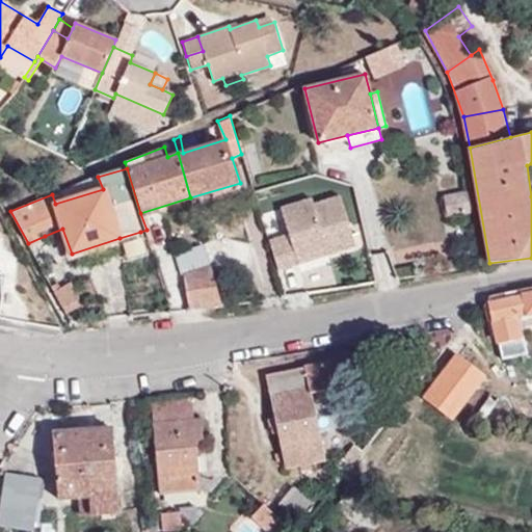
[(98,177),(52,194),(55,204),(103,189),(98,177)]
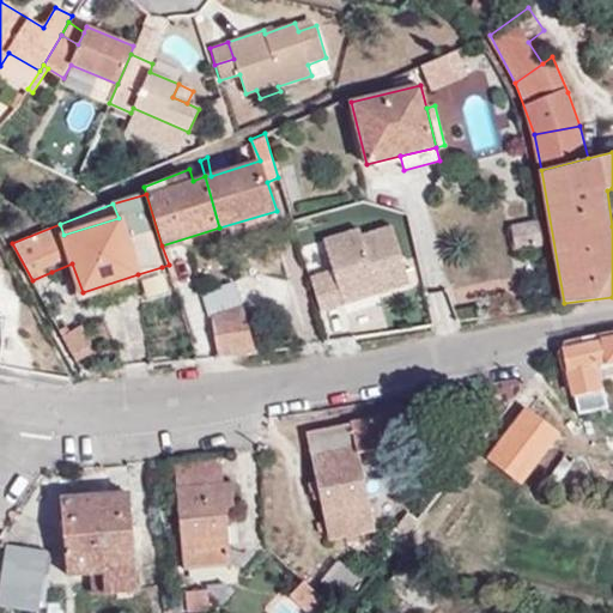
[(278,222),(277,211),(219,228),(223,240),(278,222)]
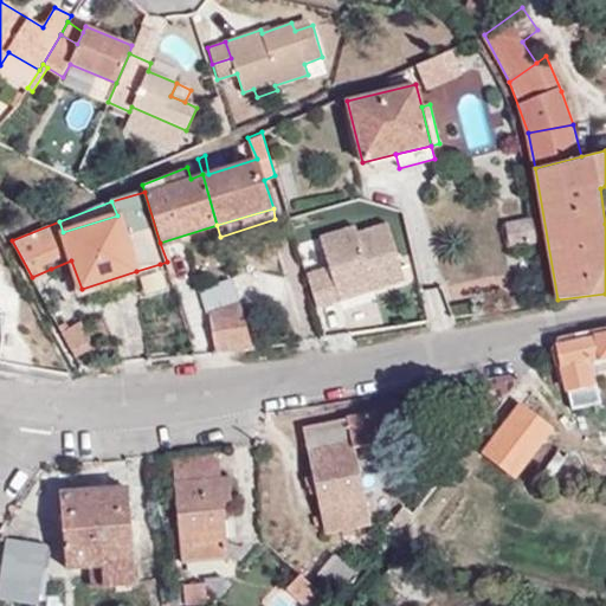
[(537,242),(533,218),(505,224),(509,247),(537,242)]
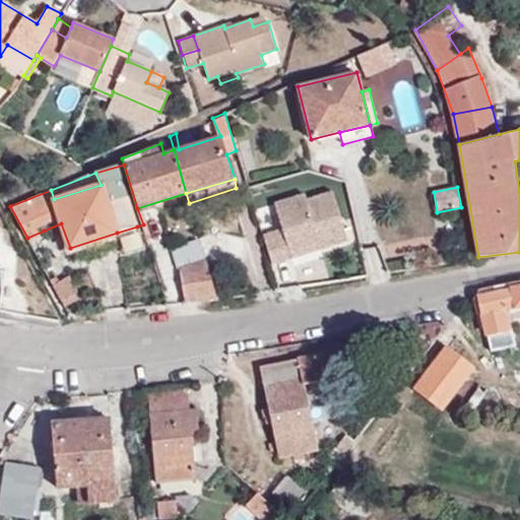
[(305,194),(274,203),(282,229),(263,235),(271,262),(291,256),(290,250),(318,241),(320,247),(347,239),(332,191),(306,199),(305,194)]
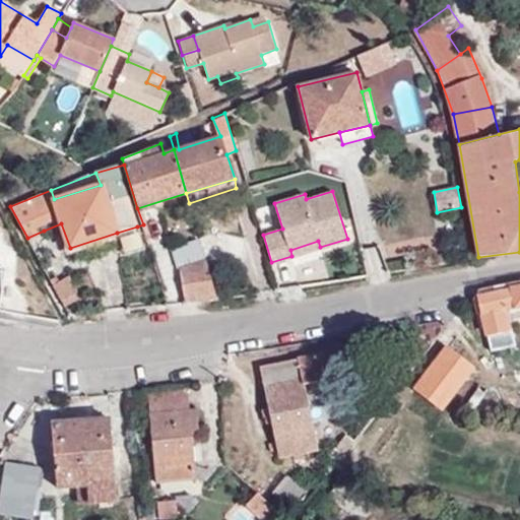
[(143,248),(137,226),(117,233),(125,254),(143,248)]
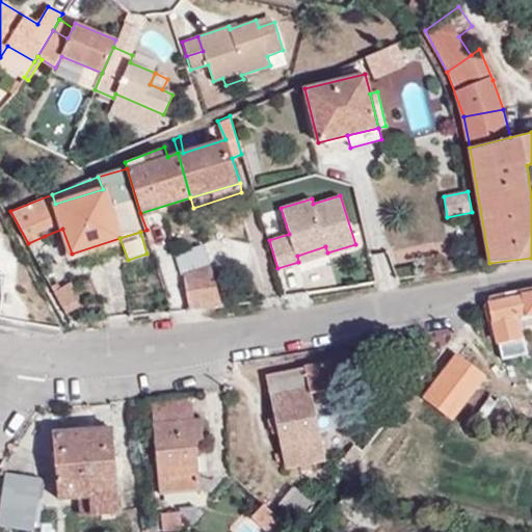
[(71,322),(84,321),(64,286),(70,283),(45,236),(28,243),(71,322)]
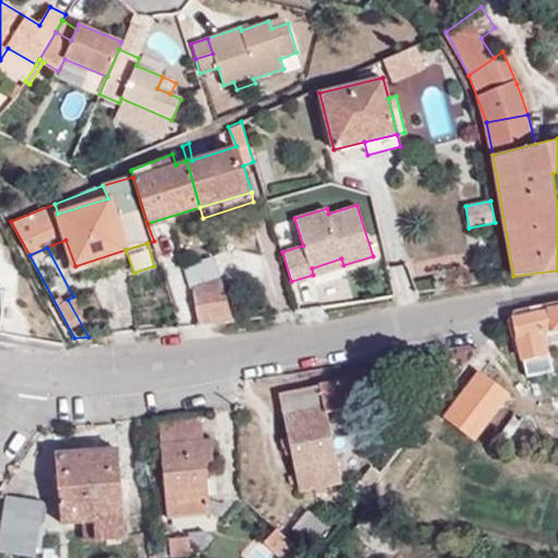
[(192,287),(220,278),(215,257),(187,266),(192,287)]
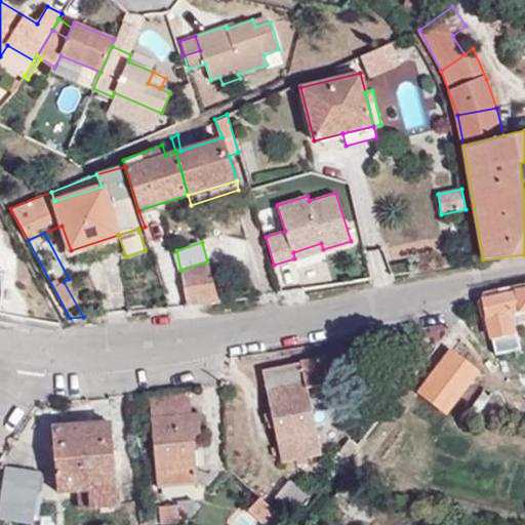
[(294,258),(323,249),(321,243),(293,252),(294,258)]
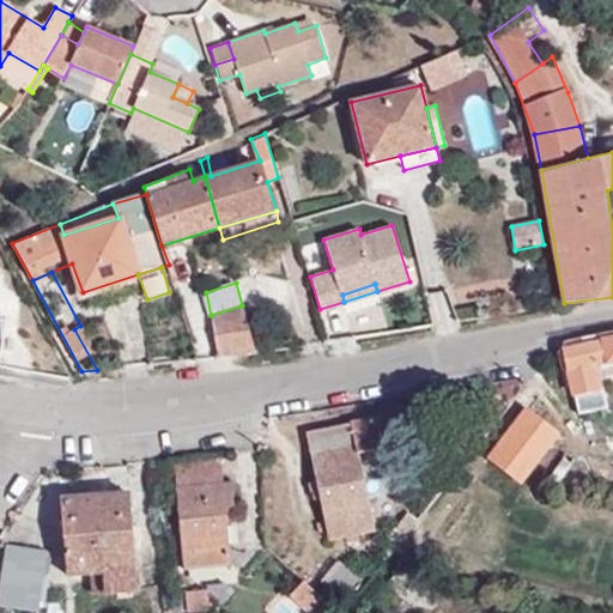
[(217,357),(256,352),(253,339),(242,305),(211,315),(217,357)]
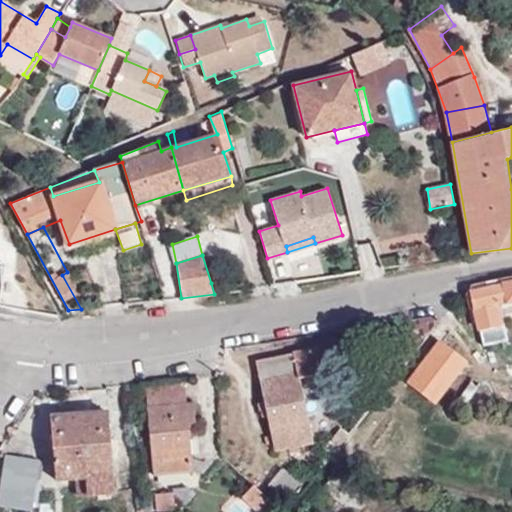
[(214,294),(224,293),(223,281),(211,283),(214,294)]
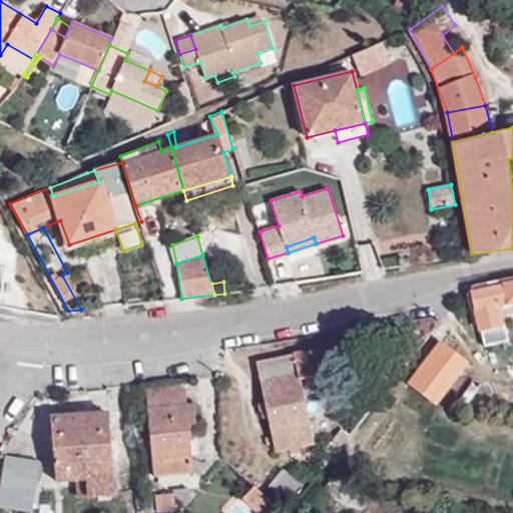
[(512,303),(512,283),(472,293),(473,297),(480,330),(502,324),(498,307),(512,303)]
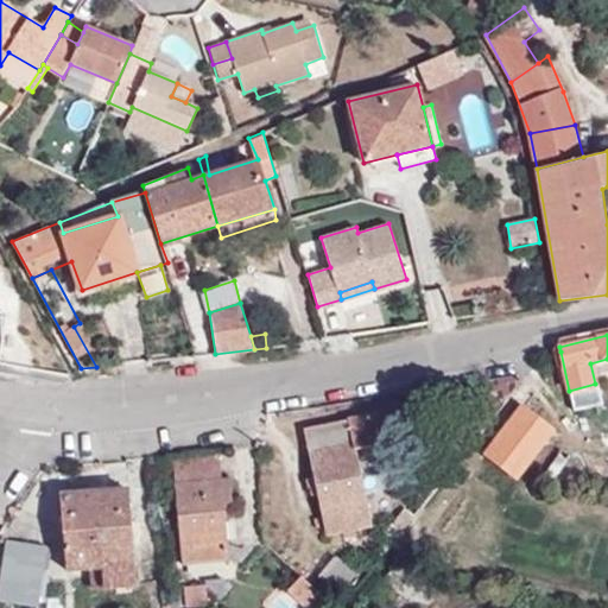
[(519,477),(552,430),(523,407),(488,455),(519,477)]
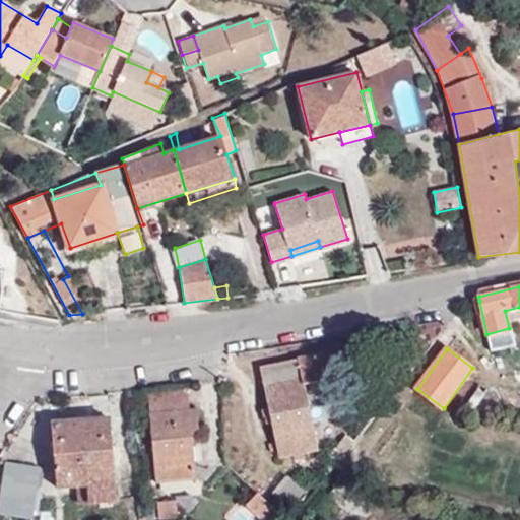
[(344,377),(339,350),(260,368),(279,457),(319,449),(306,386),(344,377)]
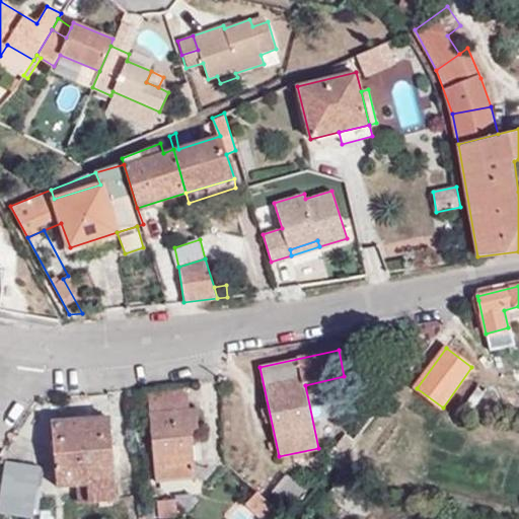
[(197,478),(188,383),(148,388),(157,483),(197,478)]
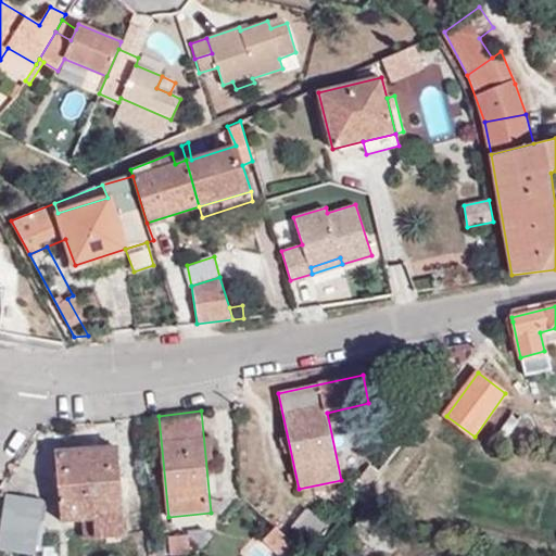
[(125,536),(118,447),(57,453),(62,523),(96,521),(97,539),(125,536)]
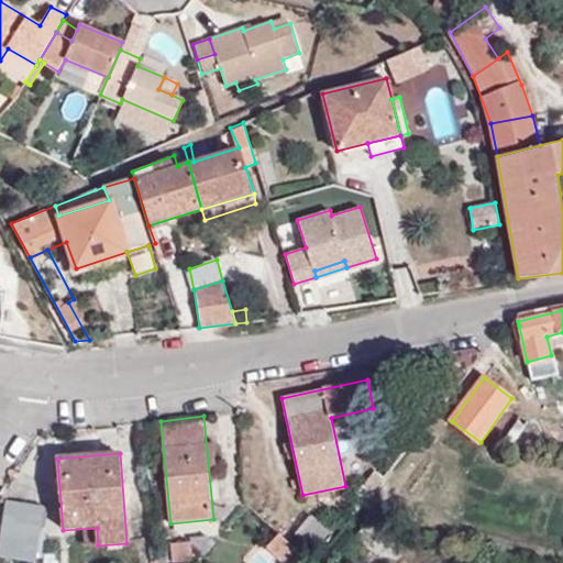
[(0,556),(35,562),(43,507),(8,501),(0,550),(0,556)]
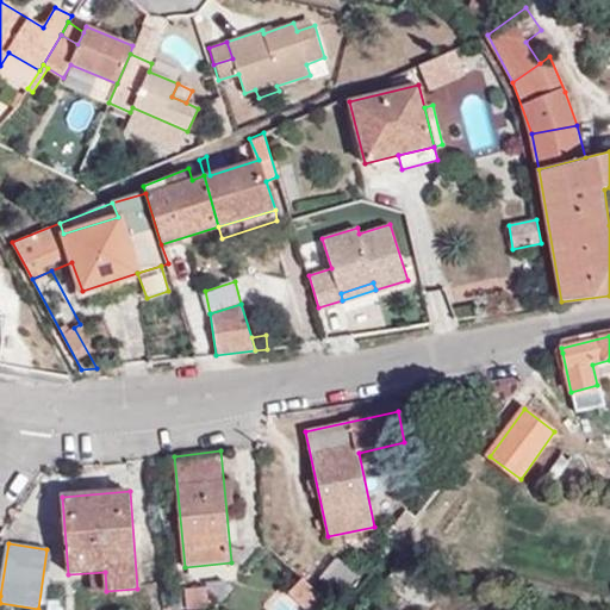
[(315,609),(324,609),(330,604),(303,578),(293,591),(315,609)]
